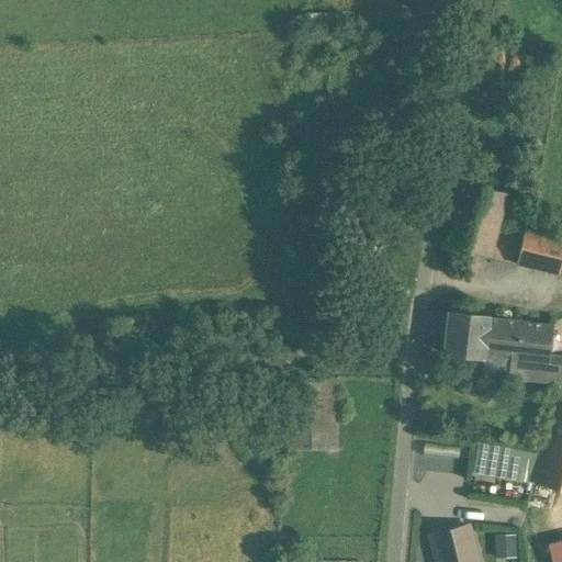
[(506,193),(459,181),(444,246),(490,257),(495,235),(506,193)]
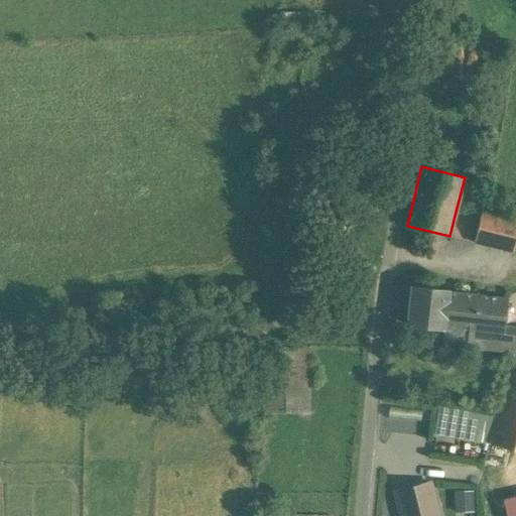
[(515,231),(515,219),(480,211),(478,222),(473,242),(511,252),(515,231)]
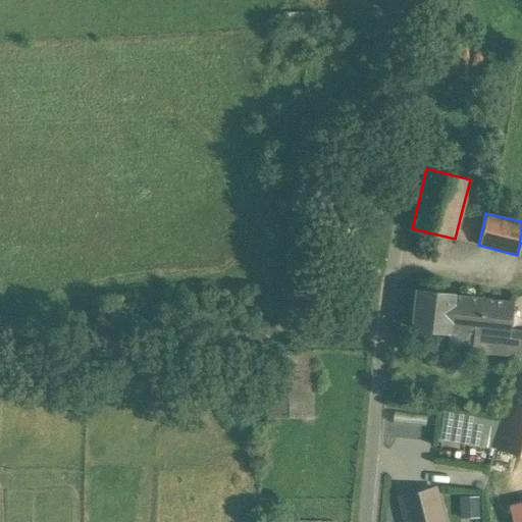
[(483,224),(460,218),(455,239),(478,245),(483,224)]
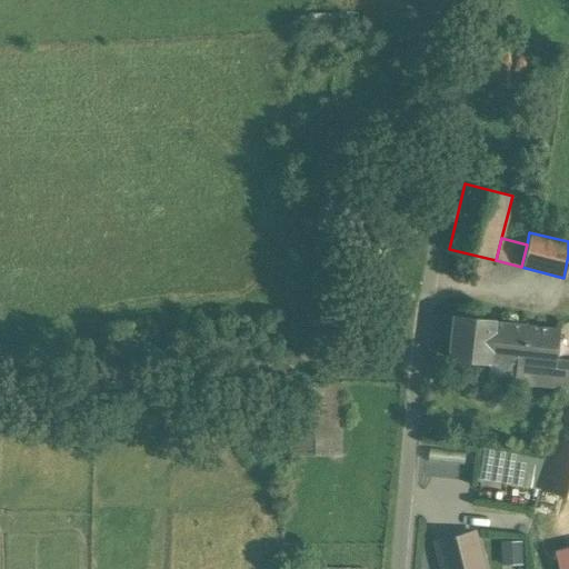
[(491,321),(455,317),(450,357),(487,361),(488,360),(491,321)]
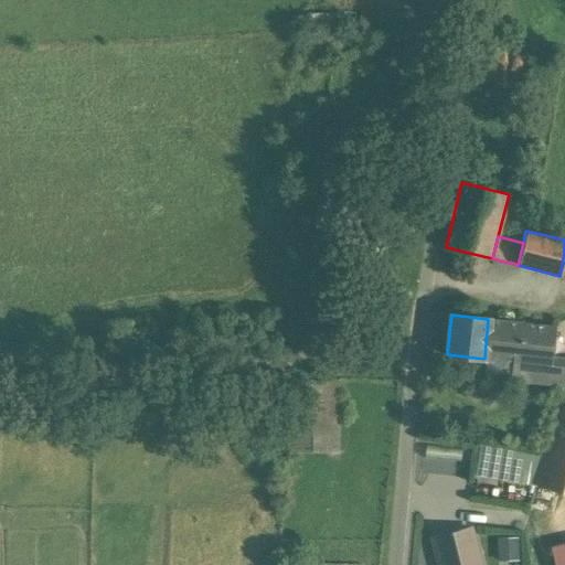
[(554,327),(488,319),(484,358),(512,361),(510,380),(564,385),(564,358),(555,358),(555,352),(551,352),(554,327)]
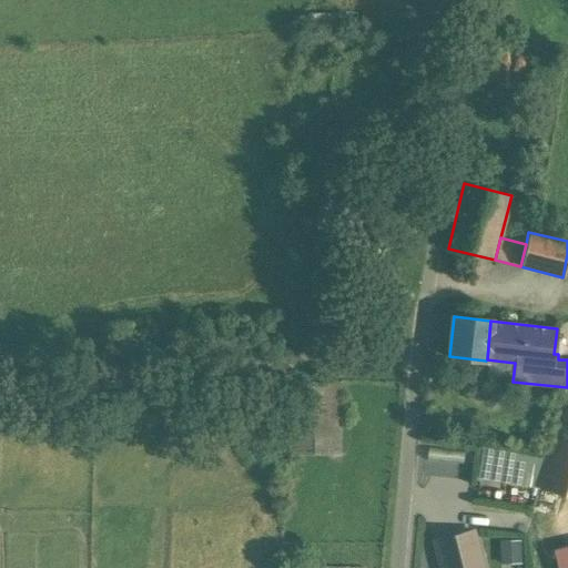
[(567,403),(560,401),(537,487),(567,495),(567,403)]
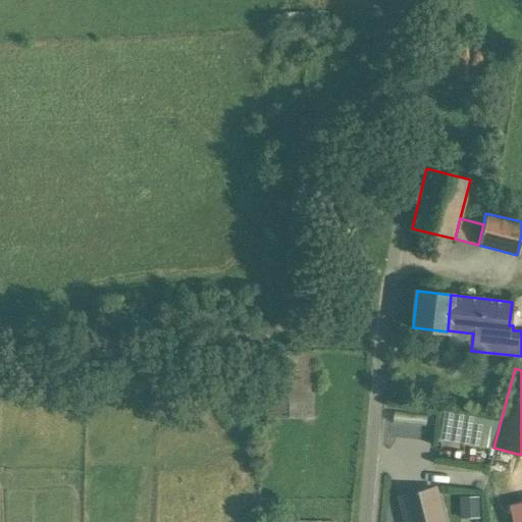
[(441,521),(433,489),(401,498),(406,521),(441,521)]
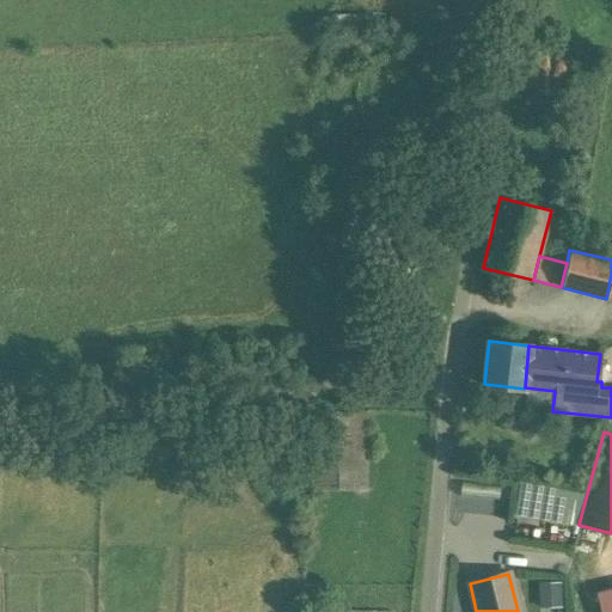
[(538,580),(538,604),(563,604),(563,580),(538,580)]
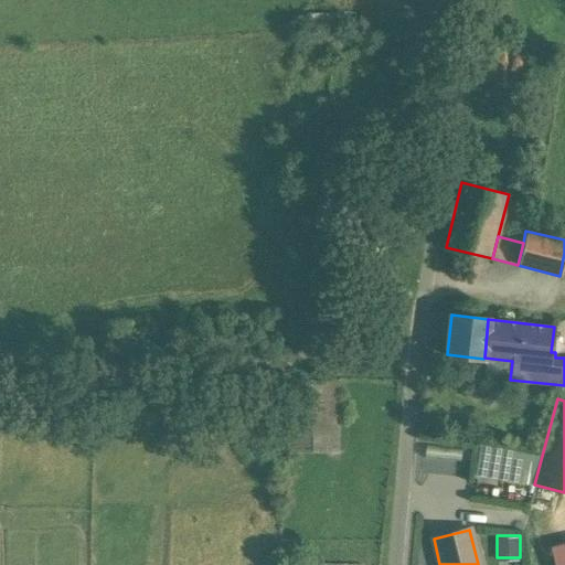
[(564,564),(564,544),(551,548),(554,564),(564,564)]
